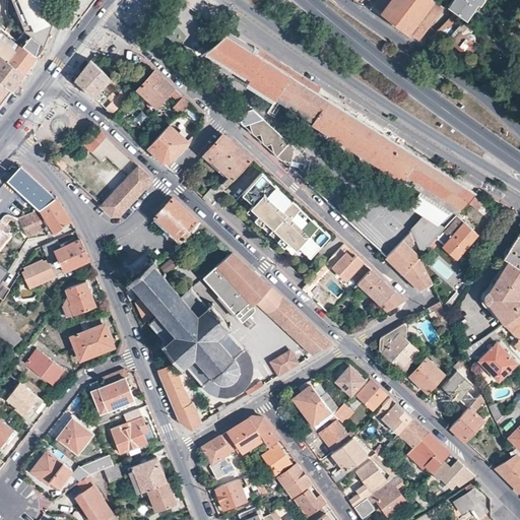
[(0,0),(0,25),(39,55),(48,36),(55,21),(46,0),(0,0)]
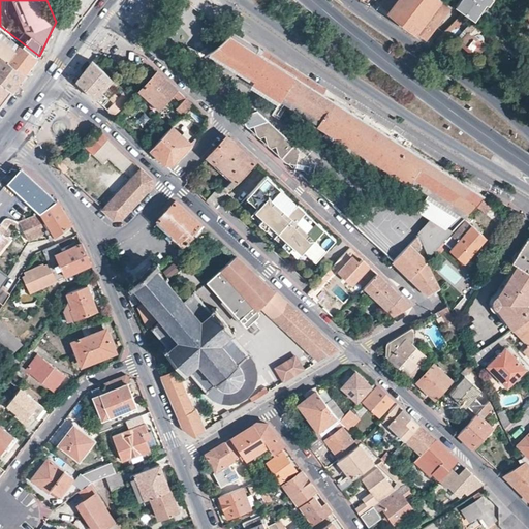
[(425,39),(450,6),(441,0),(382,0),(379,4),(402,22),(425,39)]
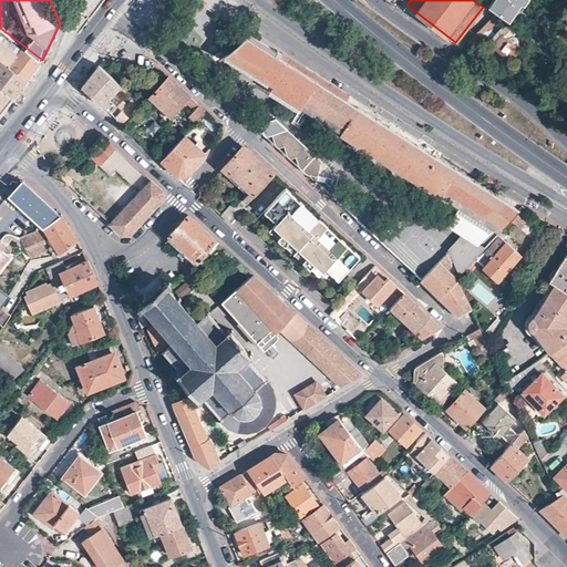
[(490,0),(488,3),(498,11),(508,18),(521,0),(523,0),(524,0),(490,0)]
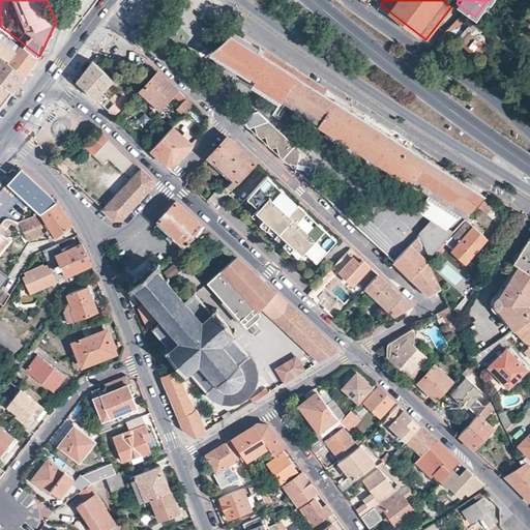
[(488,45),(495,37),(473,20),(467,28),(466,28),(460,36),(479,53),(487,45),(488,45)]
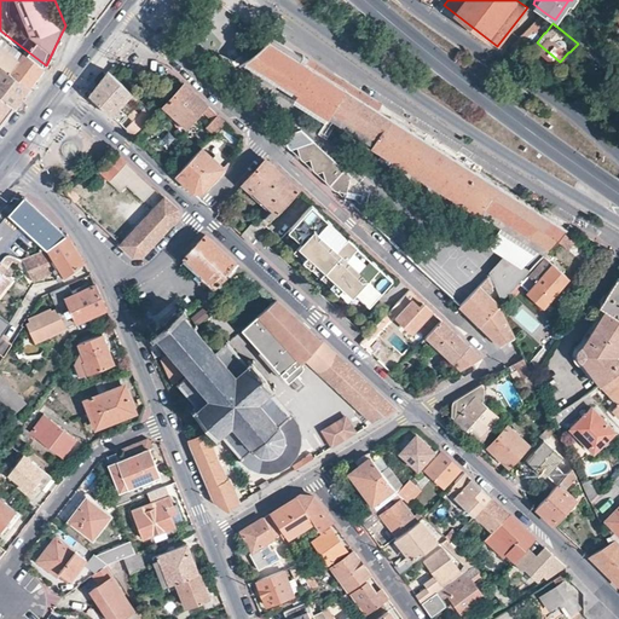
[(0,30),(0,65),(1,67),(29,87),(35,79),(46,65),(0,30)]
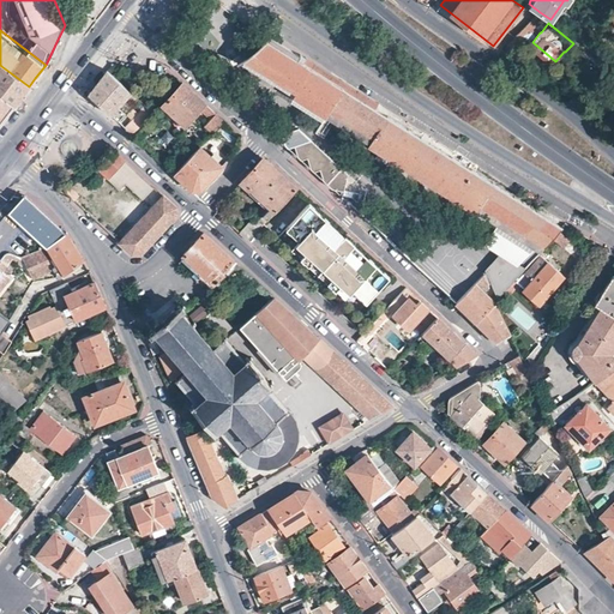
[(299,54),(270,35),(258,47),(244,59),(294,91),(292,96),(324,118),(325,115),(343,88),(347,83),(324,70),(318,66),(307,59),(300,54),(299,53),(299,54)]
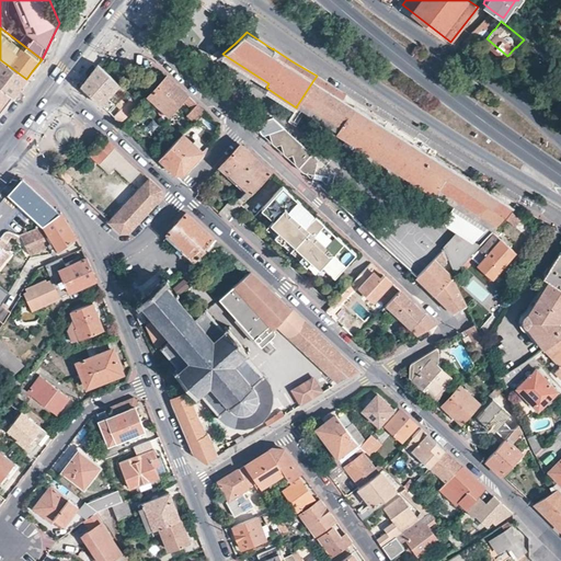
[(461,53),(465,55),(471,47),(468,44),(461,53)]
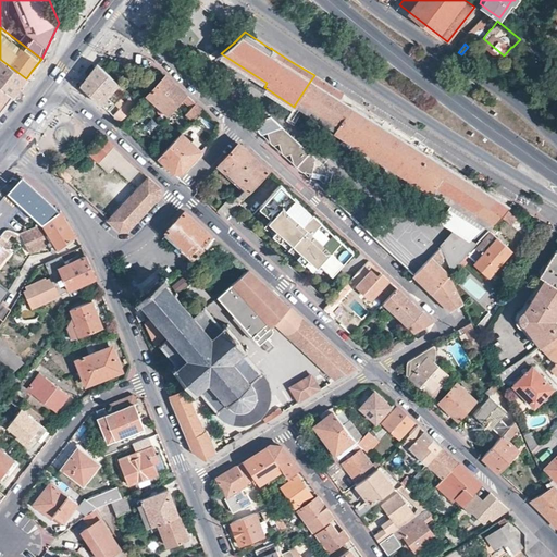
[(0,59),(0,85),(13,96),(20,88),(26,78),(1,60),(0,59)]
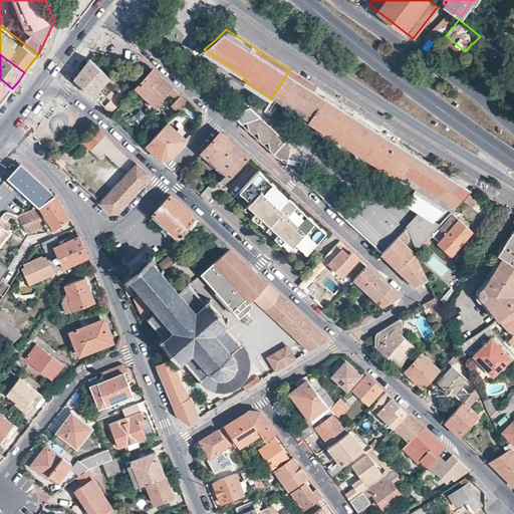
[(112,83),(114,81),(89,57),(84,64),(74,79),(86,89),(99,101),(102,98),(96,92),(107,79),(112,83)]
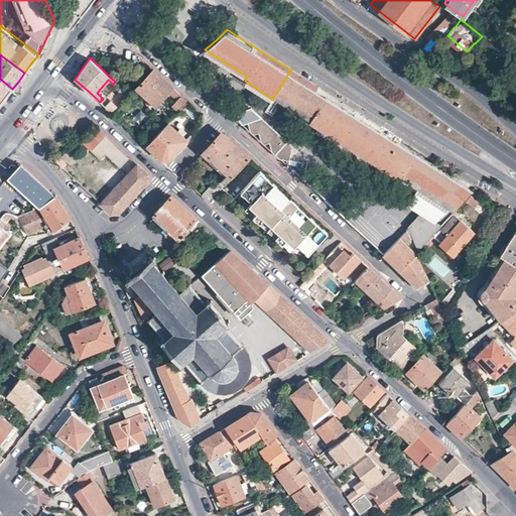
[(172,86),(153,69),(137,87),(155,104),(172,86)]
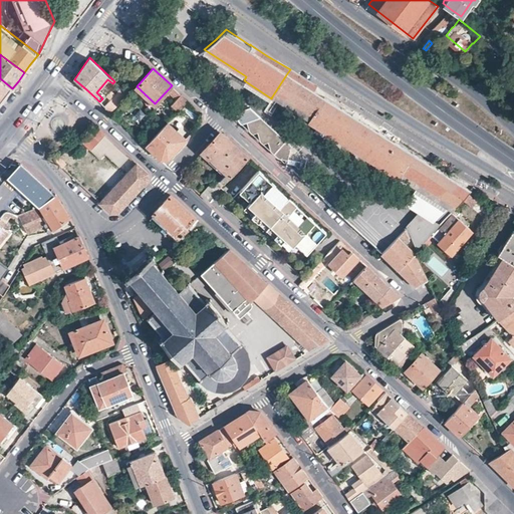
[(315,86),(290,69),(287,73),(272,96),(279,101),(352,148),(367,124),(329,100),(313,90),(315,86)]
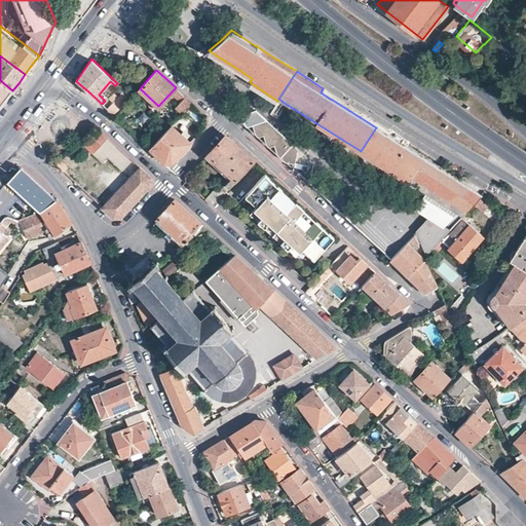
[(0,106),(5,100),(12,90),(0,80),(0,106)]
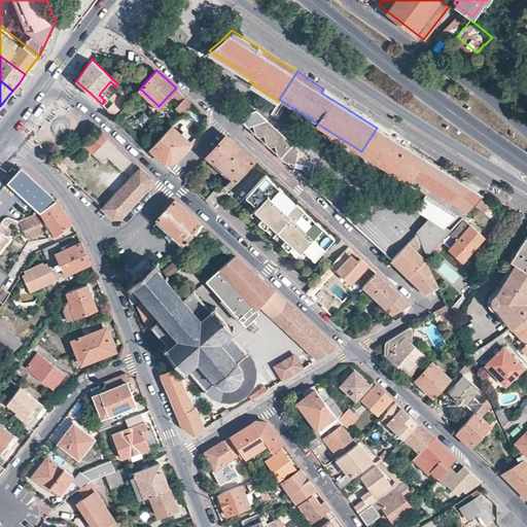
[(107,109),(115,116),(133,97),(125,90),(107,109)]
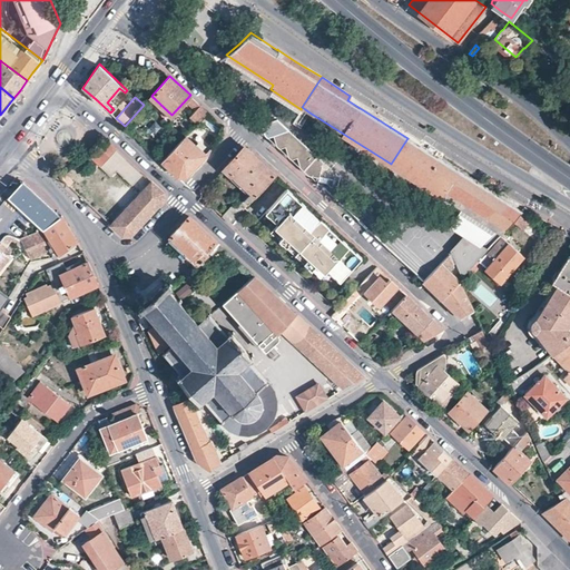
[(208,111),(200,105),(192,115),(198,123),(208,111)]
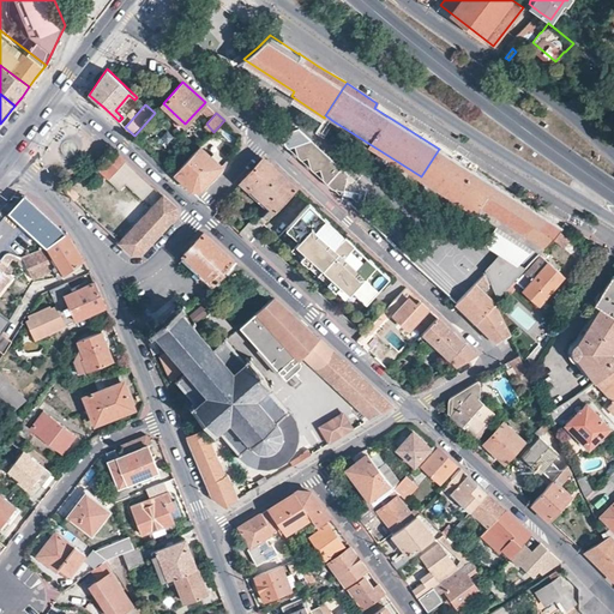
[(333,121),(325,115),(324,118),(315,131),(324,136),(333,121)]
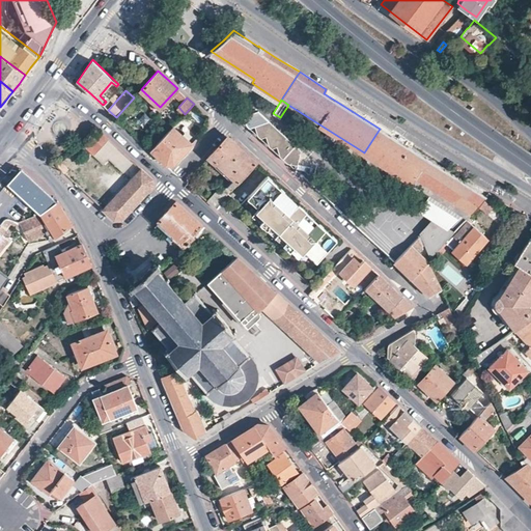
[(301,150),(271,120),(256,126),(259,135),(261,137),(268,135),(272,147),(278,145),(281,156),(288,163),(298,165),(301,150)]
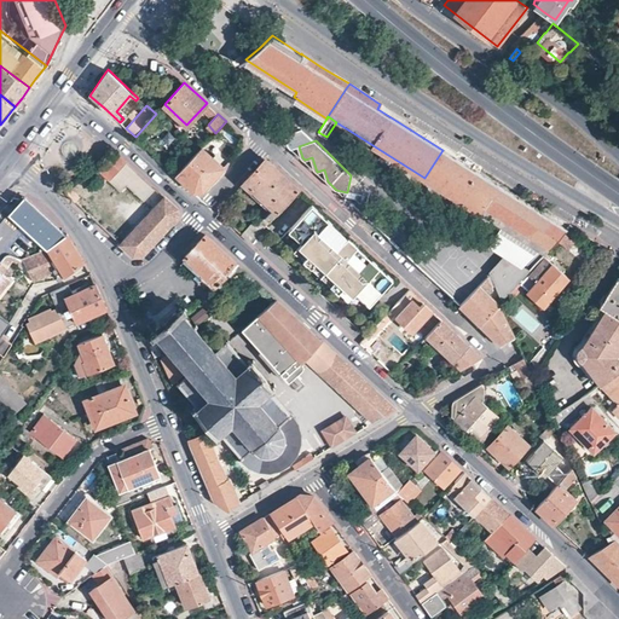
[(225,166),(212,155),(203,146),(177,174),(185,183),(195,190),(203,189),(225,166)]
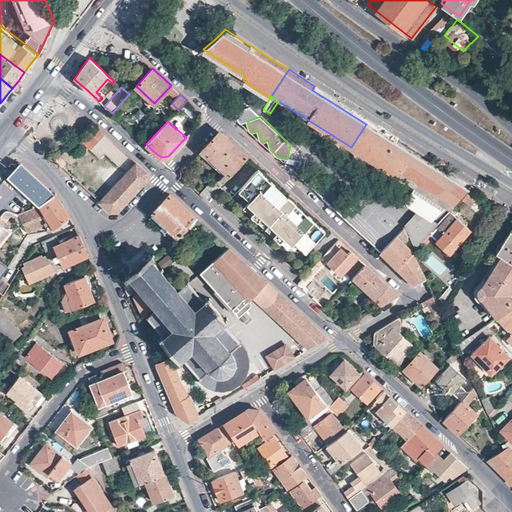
[(415,155),(366,124),(351,147),(446,207),(434,222),(437,224),(450,210),(461,198),(466,191),(469,189),(415,155)]
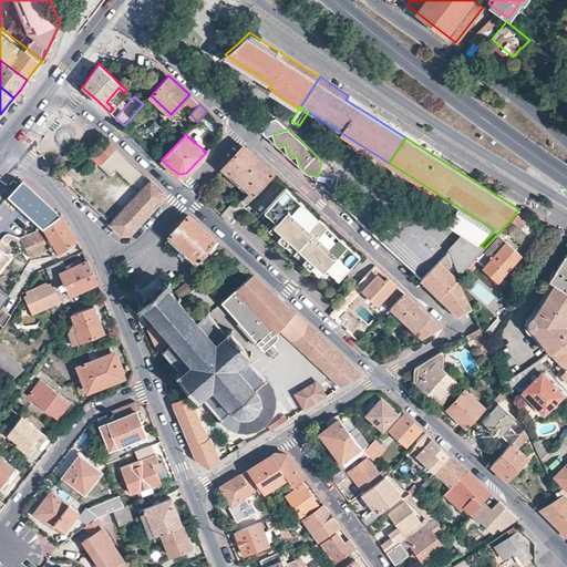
[(106,140),(94,153),(91,156),(110,173),(115,167),(132,182),(142,171),(130,161),(106,140)]
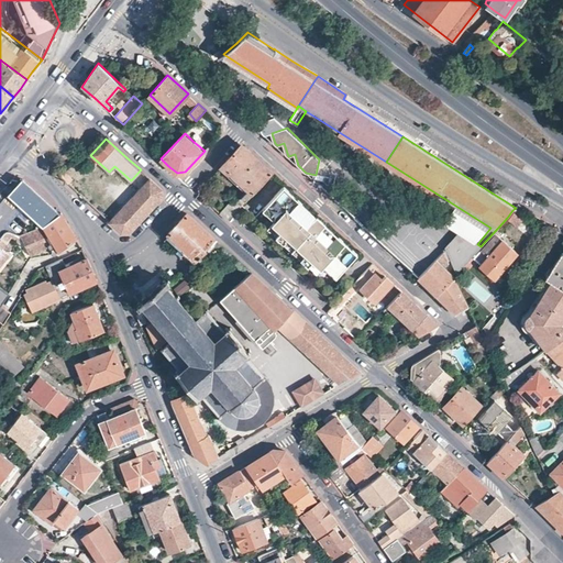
[(220,213),(227,220),(232,213),(251,194),(252,194),(273,173),(245,146),(239,146),(234,152),(221,165),(228,172),(229,170),(249,188),(233,205),(230,201),(220,213)]
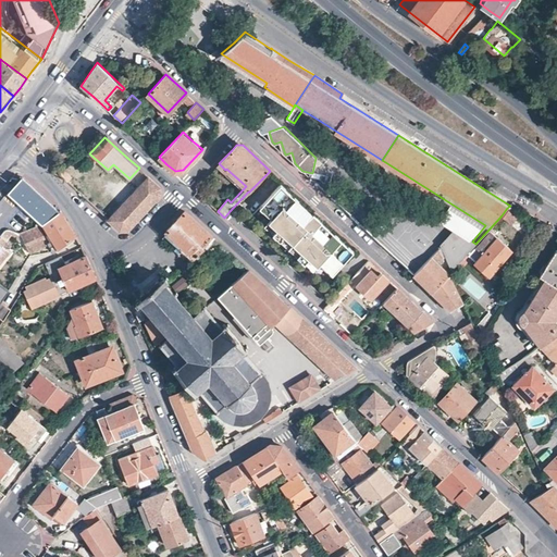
[(58,172),(66,181),(70,177),(61,171),(58,172)]
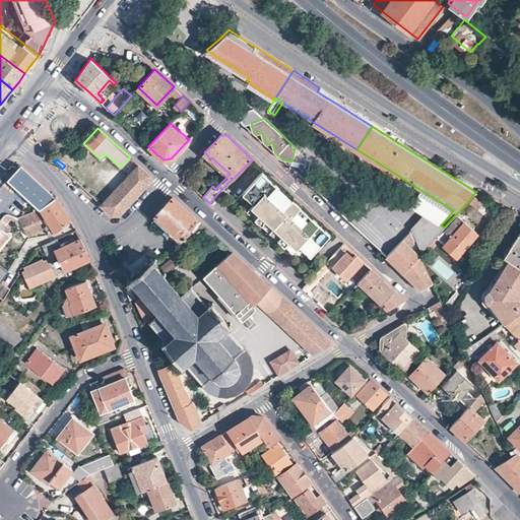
[(139,165),(102,204),(112,213),(120,213),(149,182),(148,174),(145,171),(139,165)]
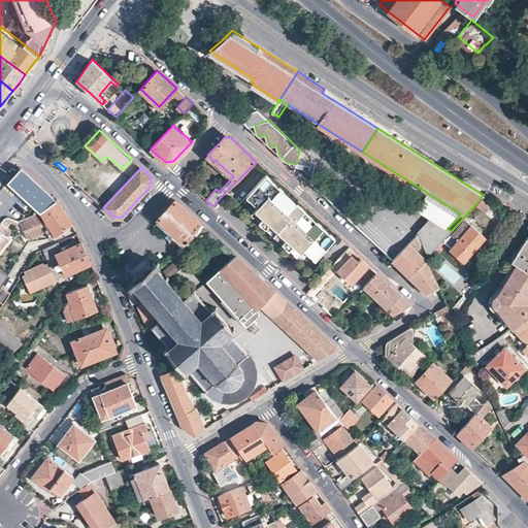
[(40,212),(57,200),(53,196),(25,171),(21,168),(10,180),(8,183),(40,212)]
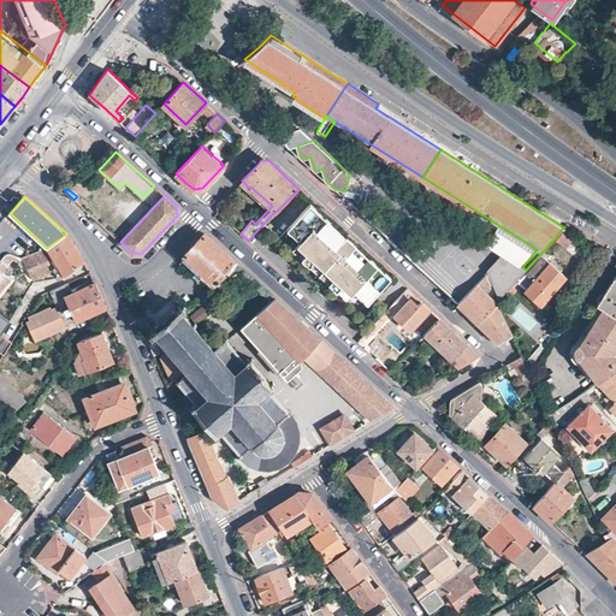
[(280,238),(361,312),(392,277),(372,259),(365,267),(361,270),(347,256),(349,254),(359,243),(354,240),(349,235),(339,244),(337,247),(321,234),(324,231),(332,221),(312,203),(280,238)]
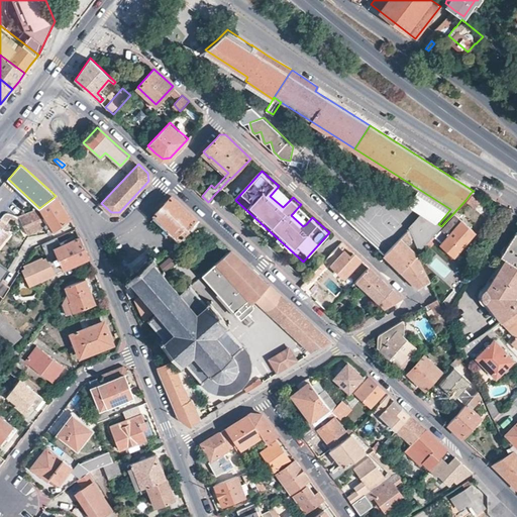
[(471,193),(466,200),(474,207),(479,201),(471,193)]
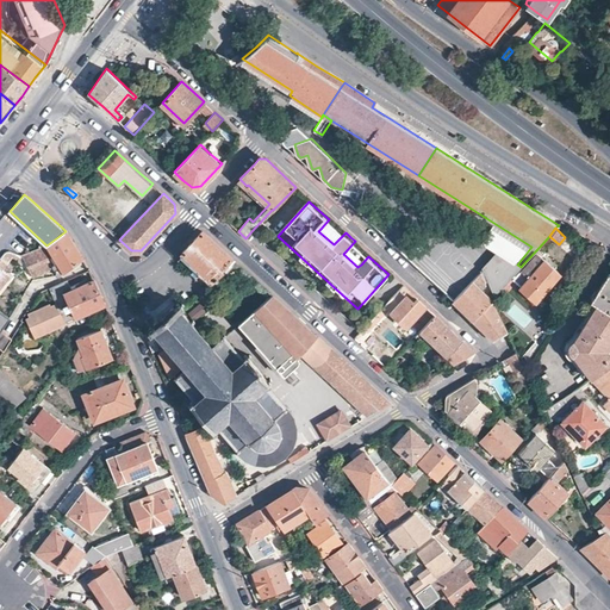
[(336,242),(321,229),(318,231),(334,244),(336,242)]
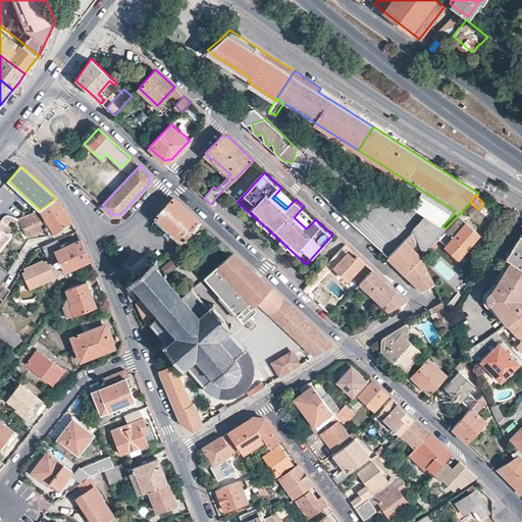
[(172,197),(155,215),(180,240),(181,241),(183,239),(185,240),(186,239),(185,238),(196,225),(200,221),(172,197)]
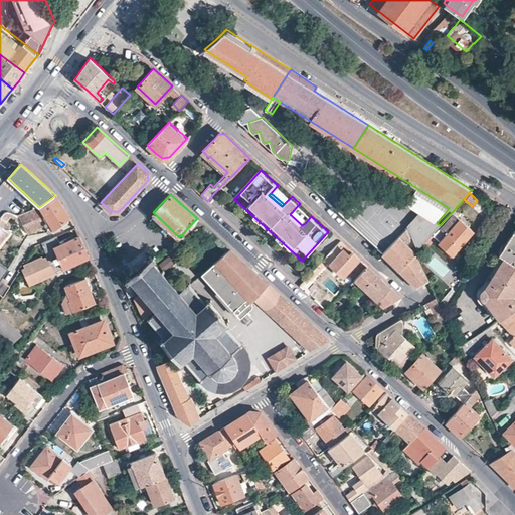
[(55,195),(39,207),(18,216),(28,235),(45,226),(48,233),(54,230),(70,218),(64,208),(57,195),(55,195)]
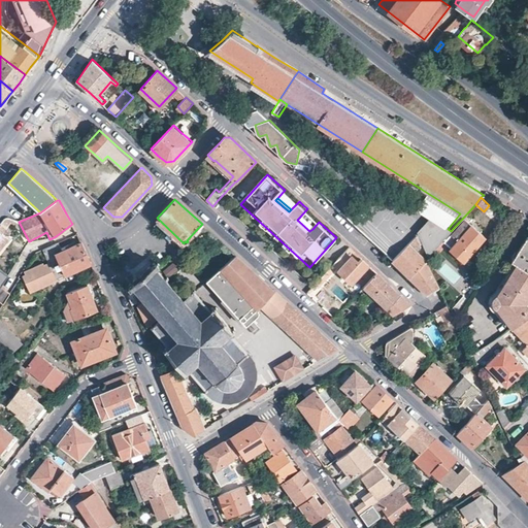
[(448,229),(430,217),(416,234),(426,258),(451,231),(448,229)]
